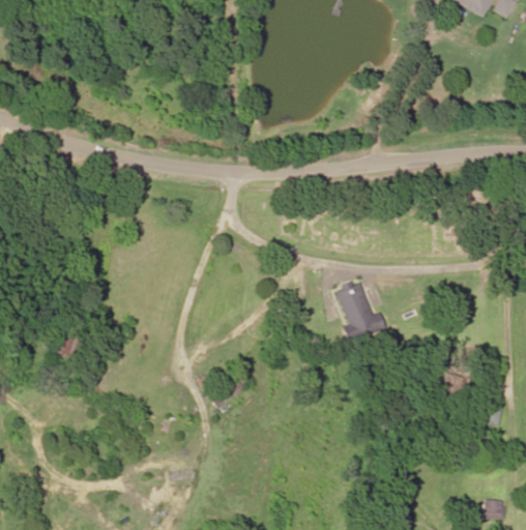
[(450,0),(486,17),(493,0),(450,0)]
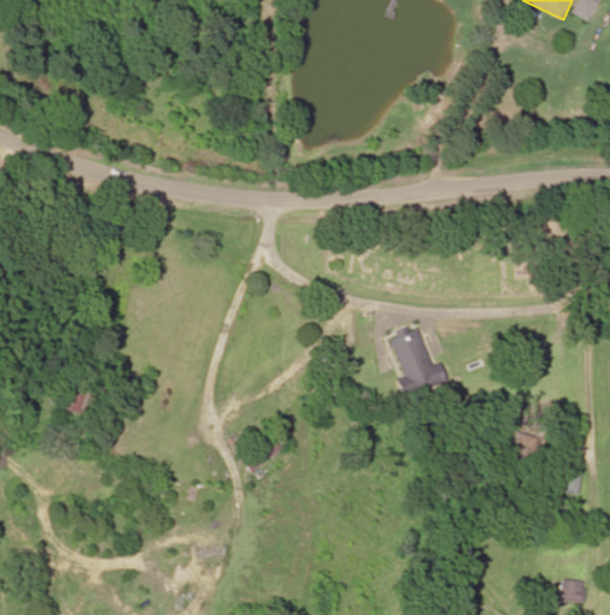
[(599,4),(593,0),(580,0),(573,12),(587,22),(599,4)]
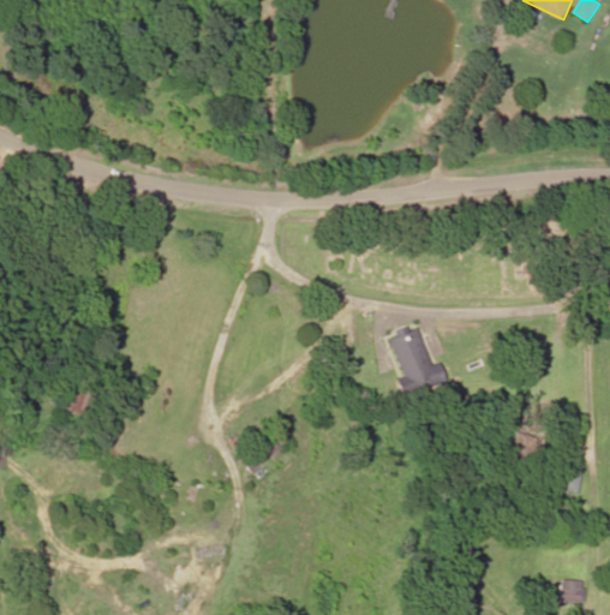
[(432,366),(418,326),(388,335),(408,396),(447,383),(440,363),(432,366)]
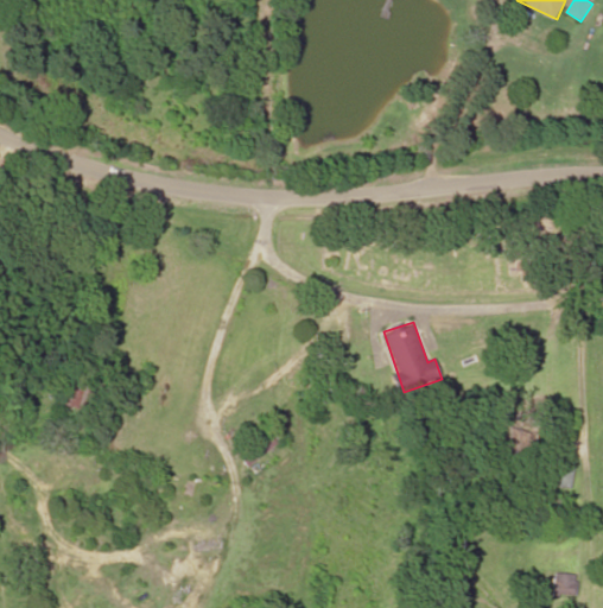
[(84,413),(95,388),(81,382),(70,406),(84,413)]
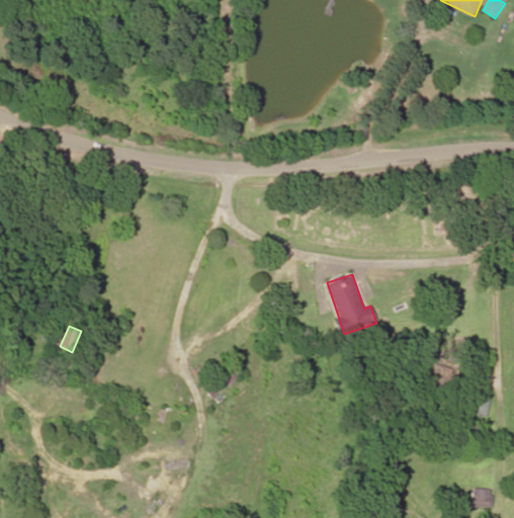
[(213,398),(239,377),(235,371),(209,393),(213,398)]
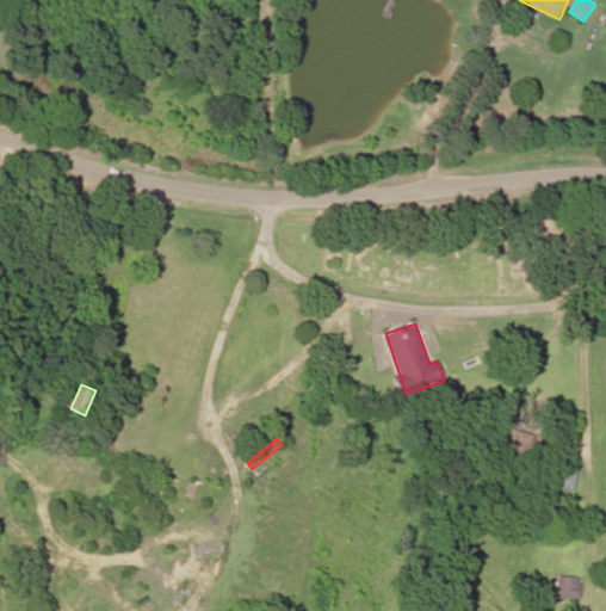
[(577,492),(581,467),(549,462),(545,487),(577,492)]
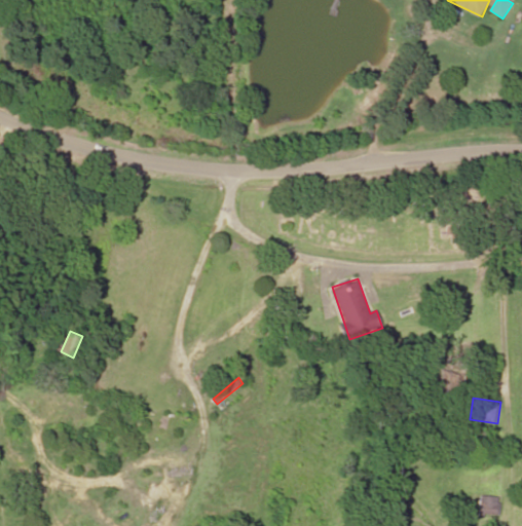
[(500,497),(482,496),(481,516),(500,516),(500,497)]
